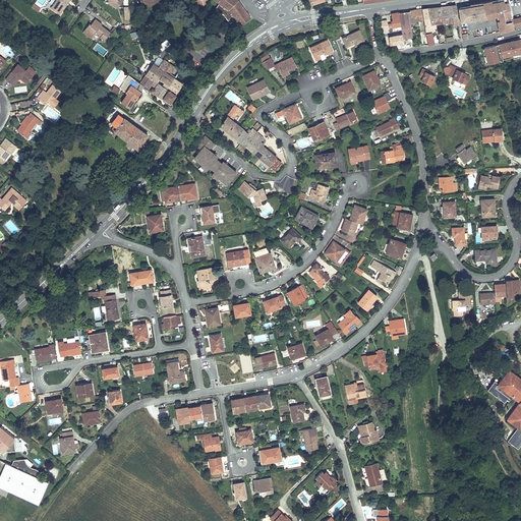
[(56,0),(51,8),(59,14),(67,3),(65,2),(66,0),(56,0)]
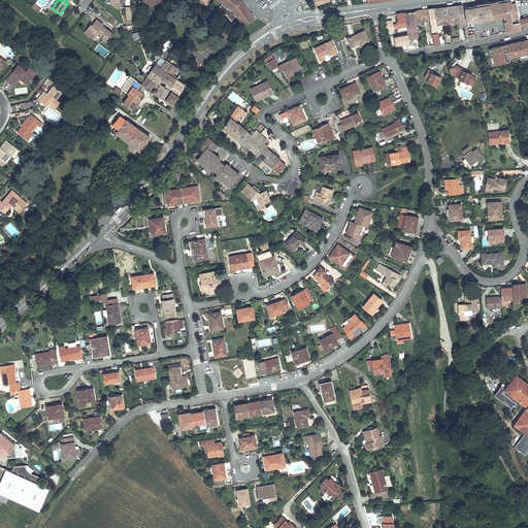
[(218,0),(222,3),(218,8),(227,14),(233,23),(238,20),(242,24),(245,23),(246,24),(251,21),(250,19),(251,17),(252,15),(243,3),(240,4),(237,1),(237,0),(218,0)]
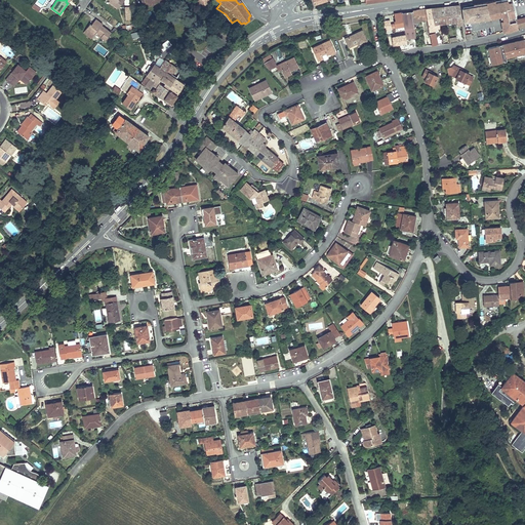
[(496,3),(487,5),(489,12),(496,10),(498,17),(501,16),(501,15),(509,13),(512,29),(518,28),(516,19),(517,19),(516,15),(518,15),(514,1),(513,2),(512,0),(502,0),(503,1),(496,3)]
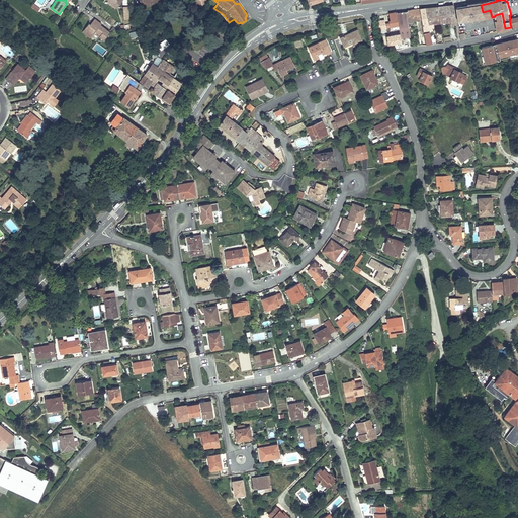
[(40,8),(33,3),(31,7),(37,11),(40,8)]
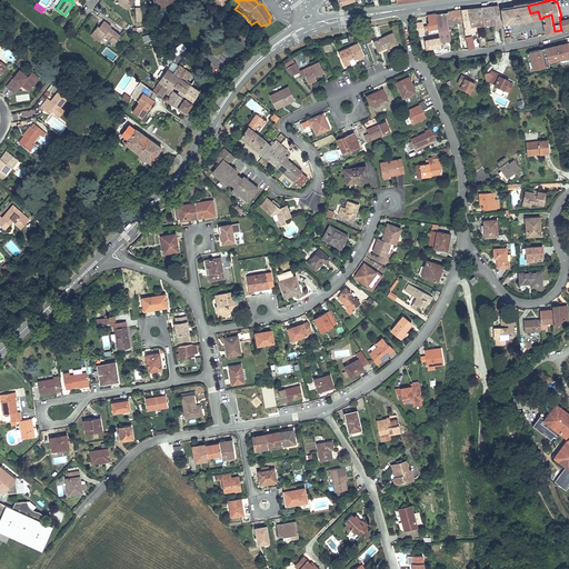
[(528,5),(501,9),(503,23),(516,22),(516,23),(532,20),(528,6),(528,5)]
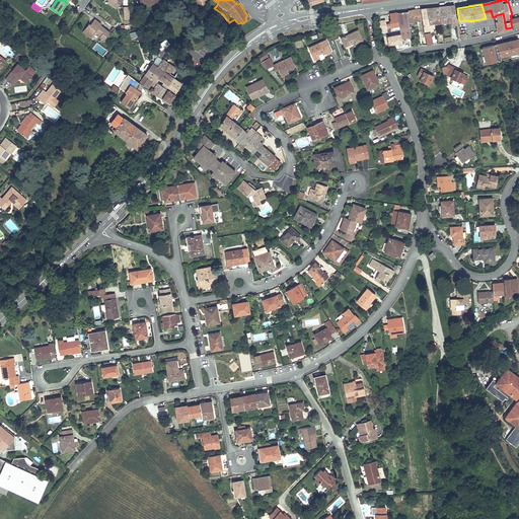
[(454,5),(439,7),(441,22),(451,21),(452,25),(456,25),(454,5)]
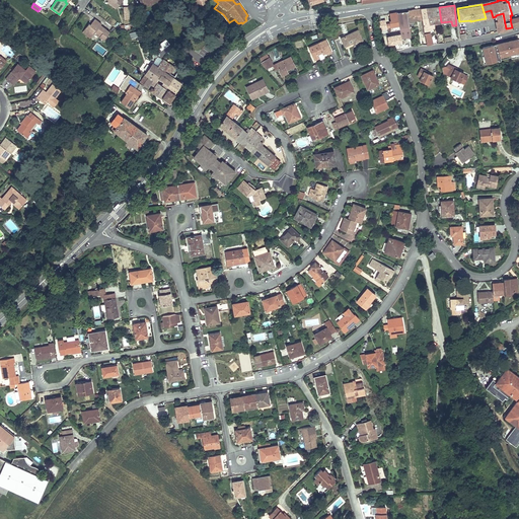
[(439,7),(426,8),(429,26),(433,25),(441,22),(439,7)]
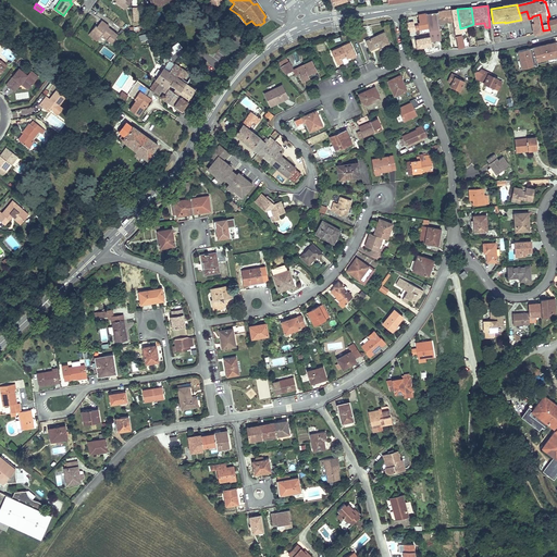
[(455,27),(458,48),(462,47),(459,32),(466,29),(465,27),(460,28),(457,9),(452,10),(454,21),(455,27)]
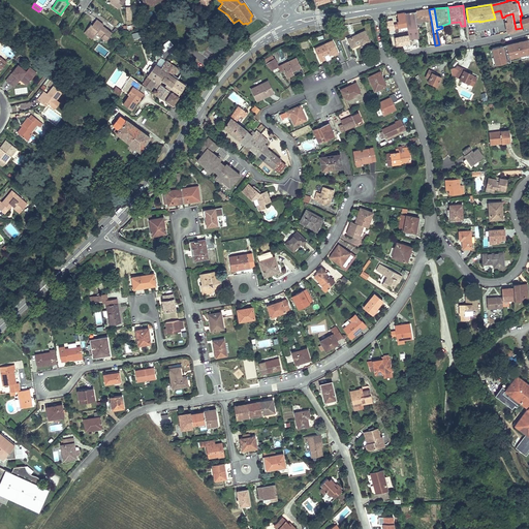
[(417,26),(422,26),(422,21),(431,20),(429,9),(416,10),(417,26)]
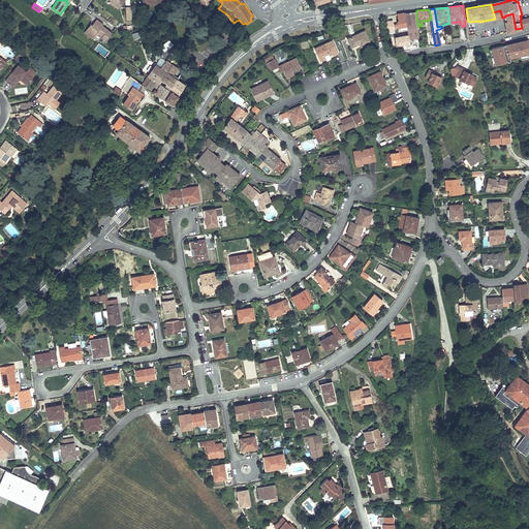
[(413,43),(419,43),(417,26),(416,10),(405,12),(408,30),(410,47),(413,47),(413,43)]
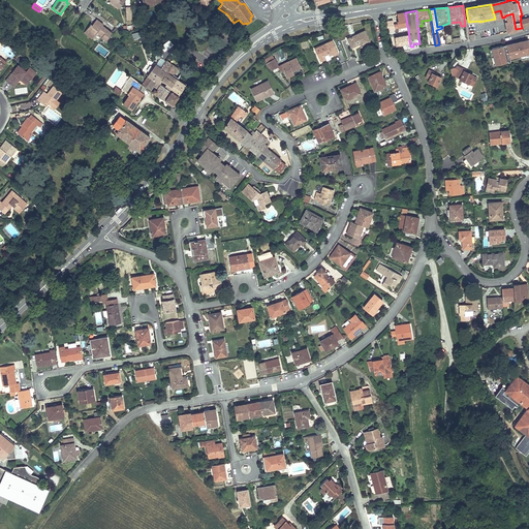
[(408,30),(405,12),(397,13),(398,21),(397,21),(398,31),(408,30)]
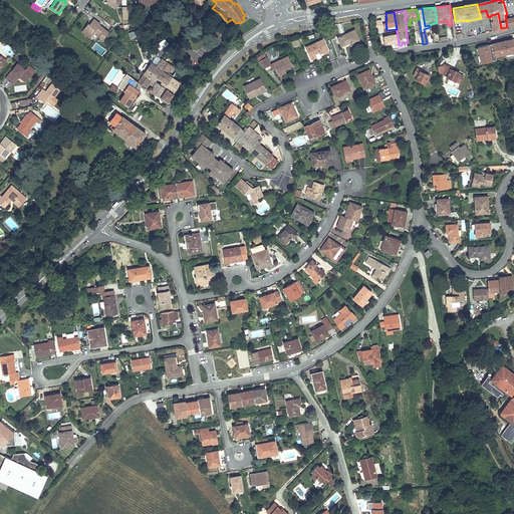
[(491,15),(491,16),(494,30),(501,28),(498,13),(491,15)]
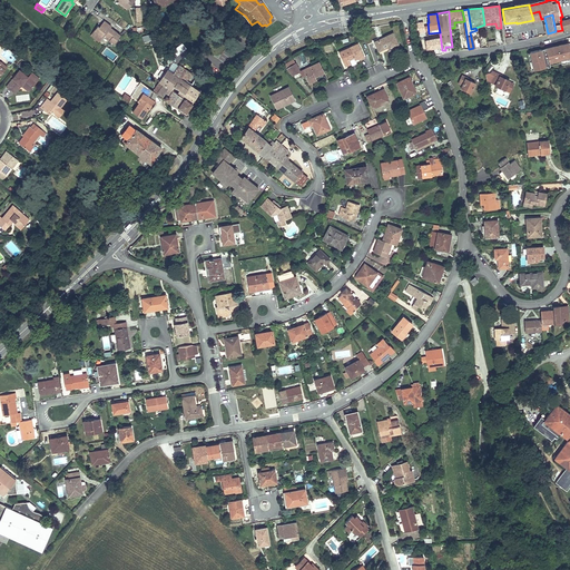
[(560,21),(562,30),(569,27),(569,18),(561,21),(560,21)]
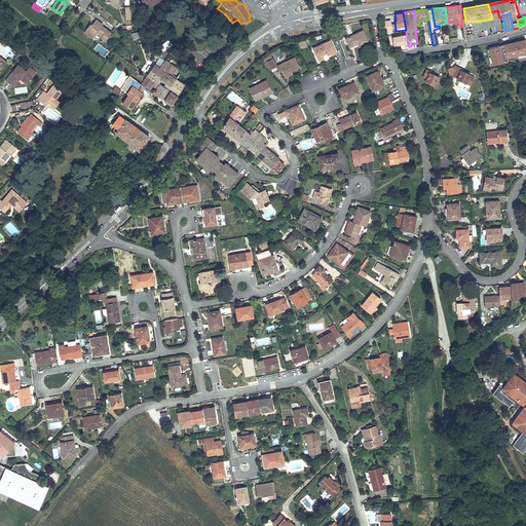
[(91,25),(90,24),(84,31),(92,37),(95,35),(96,35),(97,34),(98,32),(103,35),(101,37),(105,41),(111,33),(101,25),(100,26),(98,26),(94,22),(91,25)]
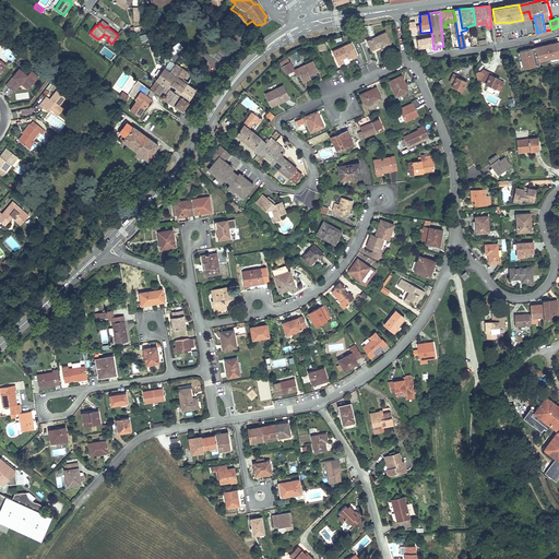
[(385,33),(368,42),(371,49),(379,46),(379,45),(381,45),(382,47),(390,43),(385,33)]
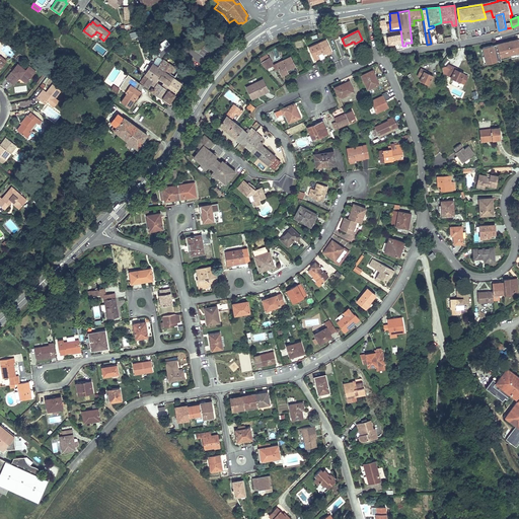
[(487,63),(487,64),(497,61),(497,60),(499,60),(499,61),(501,61),(501,60),(500,57),(510,55),(511,58),(511,59),(518,57),(518,50),(518,48),(518,39),(484,47),(484,48),(482,48),(485,64),(487,63)]
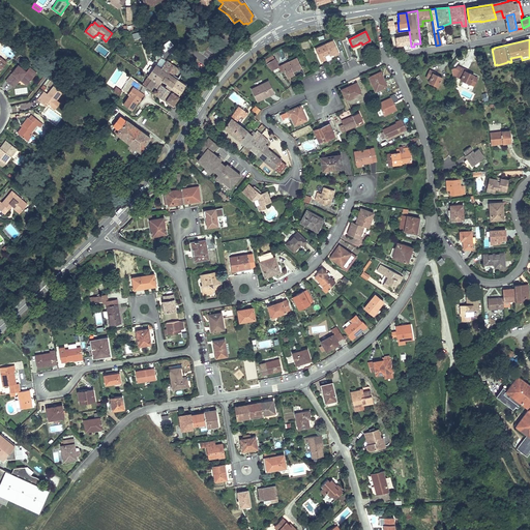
[(315,49),(321,62),(326,59),(325,55),(329,53),(330,56),(333,54),(334,56),(340,54),(333,40),(315,49)]
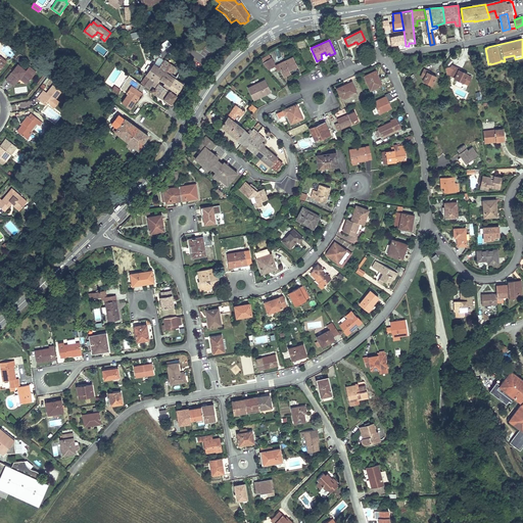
[(350,47),(354,56),(362,52),(358,44),(350,47)]
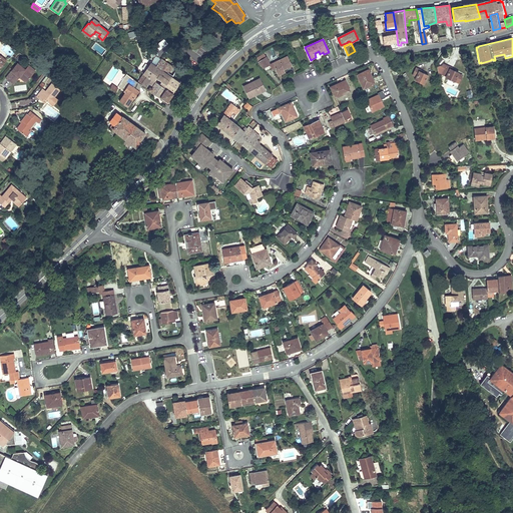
[(264,67),(270,64),(266,56),(258,61),(264,67)]
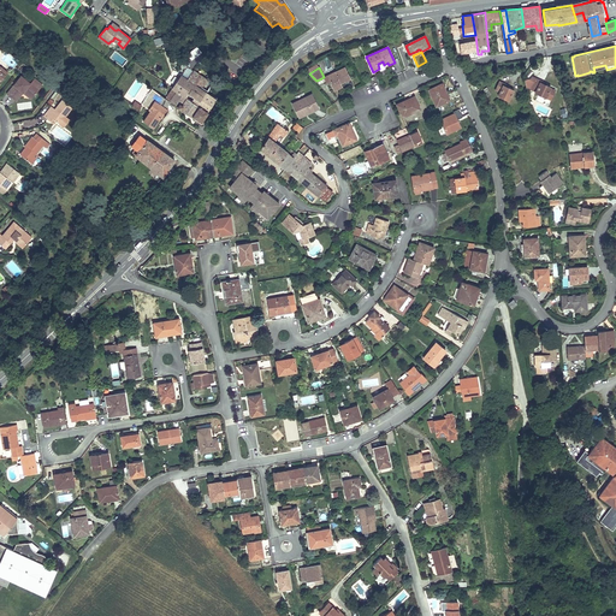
[(331,80),(330,81),(333,90),(341,87),(338,82),(341,82),(350,78),(344,67),(329,75),(331,80)]
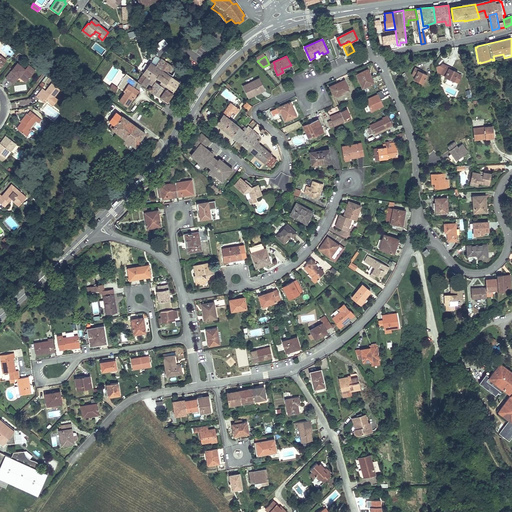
[(150,63),(142,74),(143,74),(141,76),(145,79),(141,84),(160,98),(160,97),(167,101),(172,94),(172,93),(179,83),(166,74),(171,67),(160,59),(154,67),(150,63)]
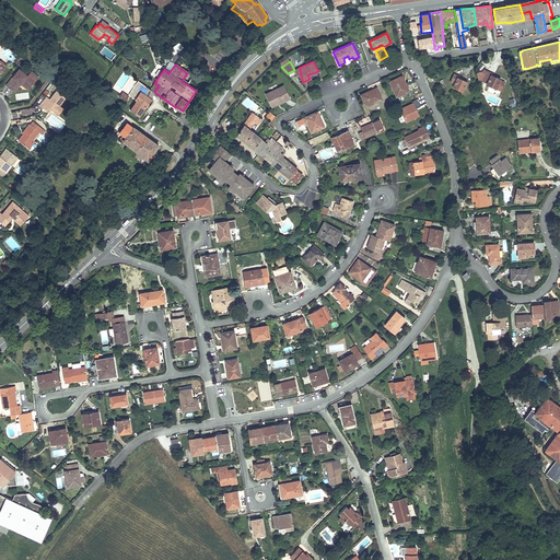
[(20,69),(6,85),(12,90),(19,82),(21,84),(23,82),(31,88),(38,77),(31,71),(28,76),(20,69)]
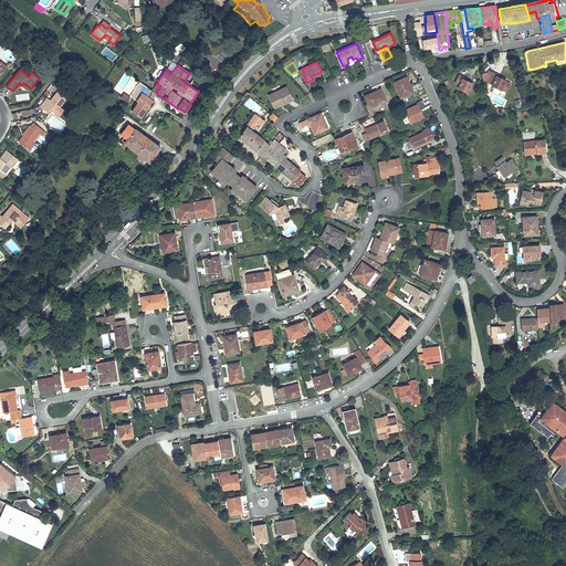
[(496,75),(498,74),(493,72),(489,80),(493,82),(492,84),(502,90),(506,81),(501,77),(496,75)]
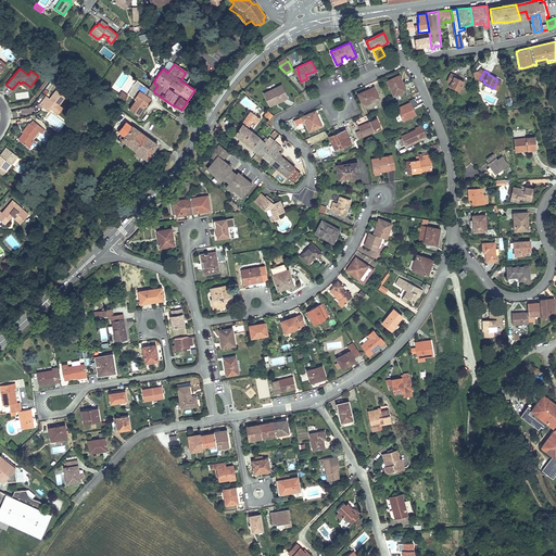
[(450,86),(459,90),(464,81),(454,77),(455,75),(451,73),(446,81),(451,83),(450,86)]
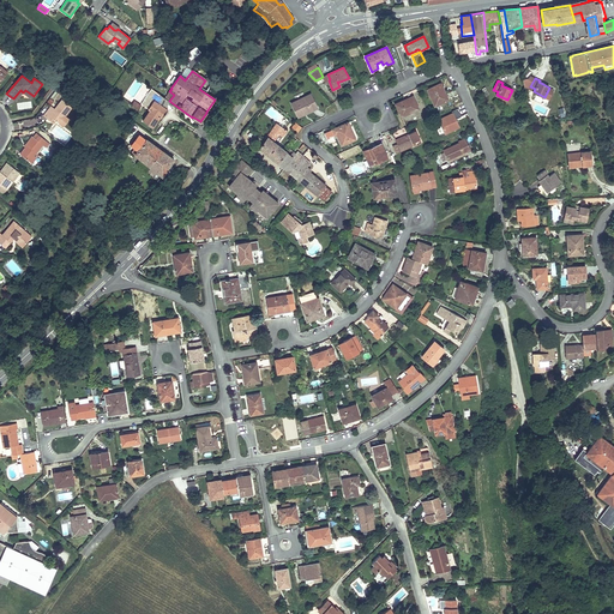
[(441,83),(428,89),(435,104),(446,100),(444,94),(445,94),(441,83)]
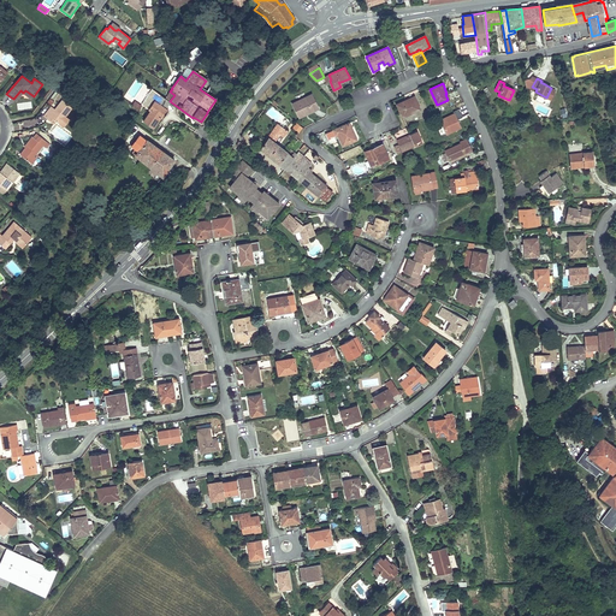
[(142,104),(148,108),(154,101),(165,108),(170,101),(175,95),(170,92),(165,99),(153,89),(142,104)]
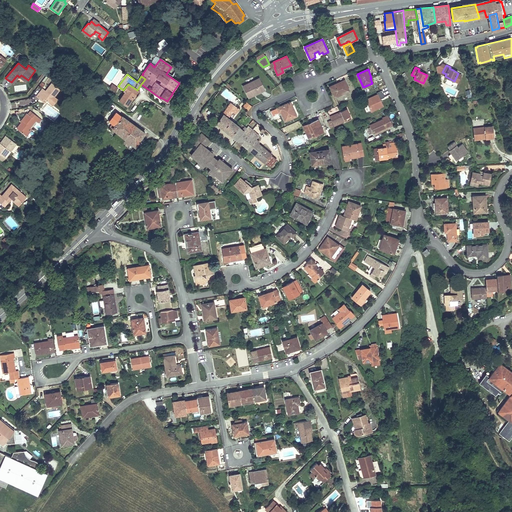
[(17,75),(11,82),(13,84),(19,77),(17,75)]
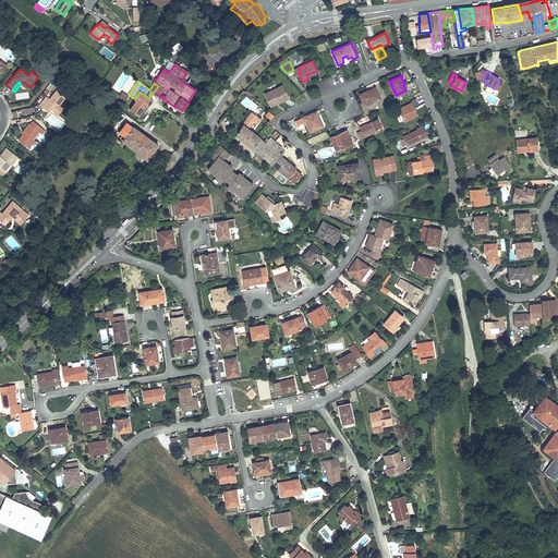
[(270,106),(276,104),(276,102),(282,99),(282,100),(288,98),(282,85),(265,94),(270,106)]
